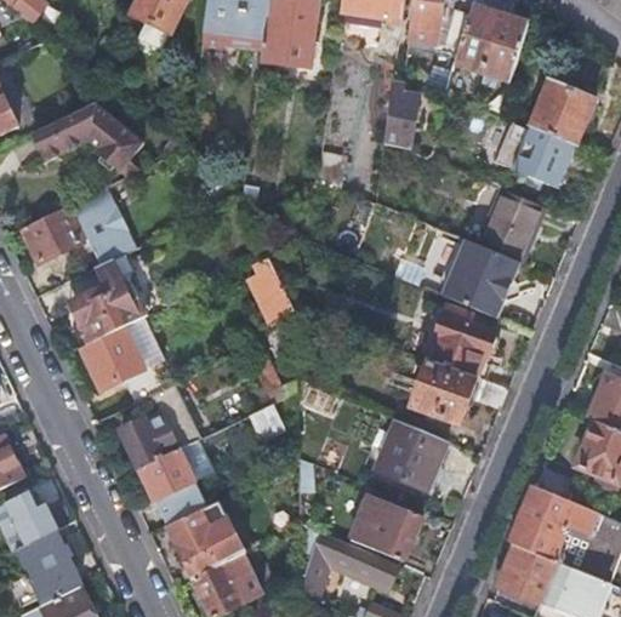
[(5,0),(33,23),(49,5),(43,0),(5,0)]
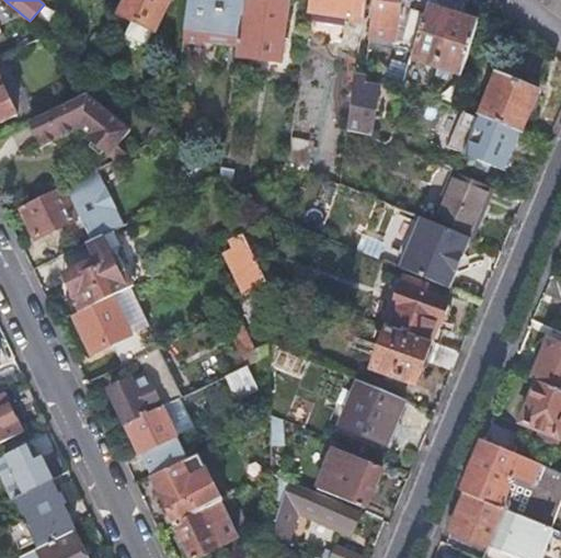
[(124,0),(118,11),(133,19),(125,33),(145,43),(152,29),(153,29),(168,0),(124,0)]
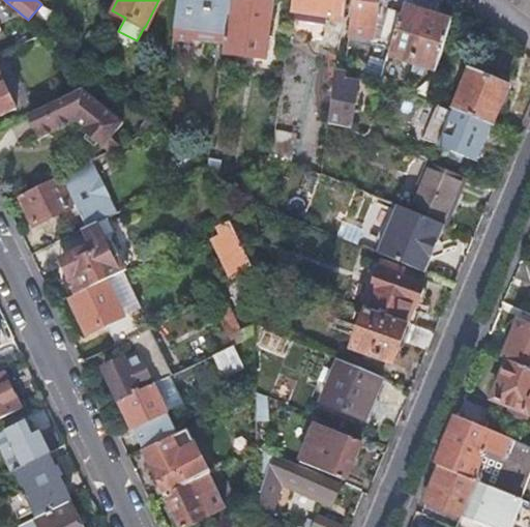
[(177,0),(173,34),(226,41),(232,0),(177,0)]
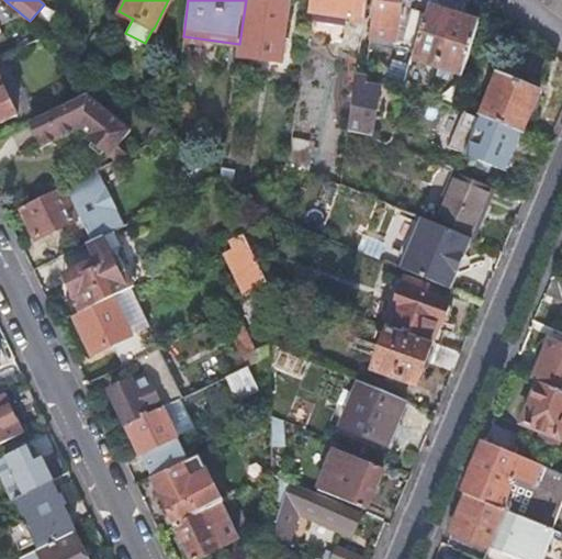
[(282,62),(291,0),(251,0),(251,1),(246,0),(239,44),(238,53),(244,53),(244,56),(282,62)]
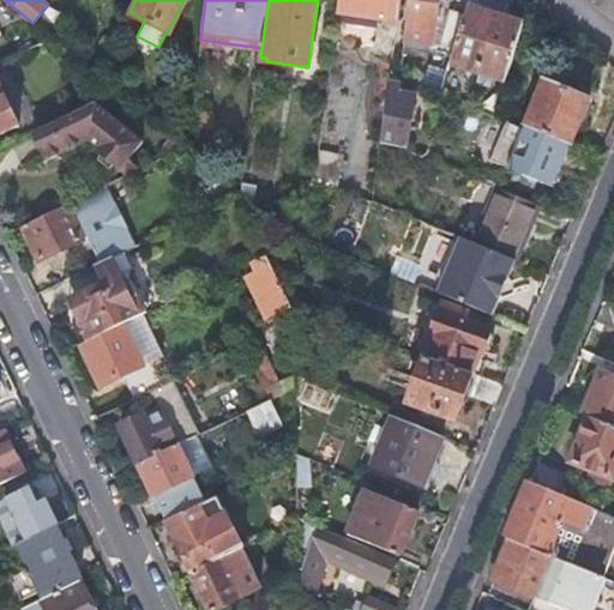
[(341,0),(338,13),(381,20),(385,22),(386,17),(399,18),(402,0),(341,0)]
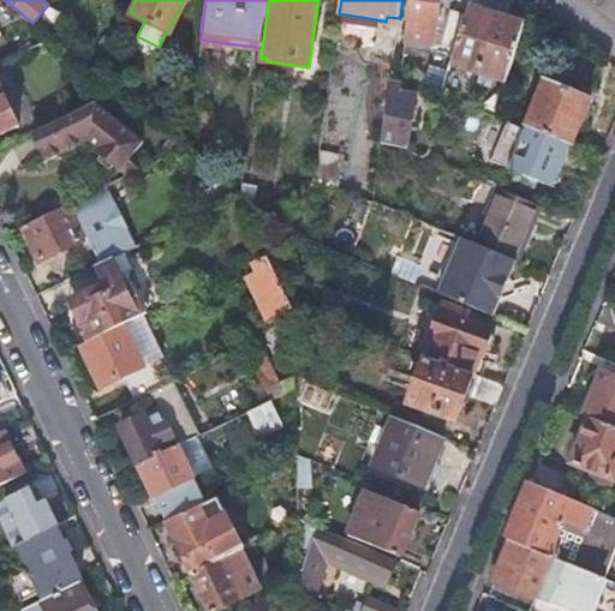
[(413,0),(408,28),(406,27),(405,40),(408,41),(407,47),(429,51),(430,45),(433,45),(436,17),(443,18),(446,1),(440,0),(413,0)]
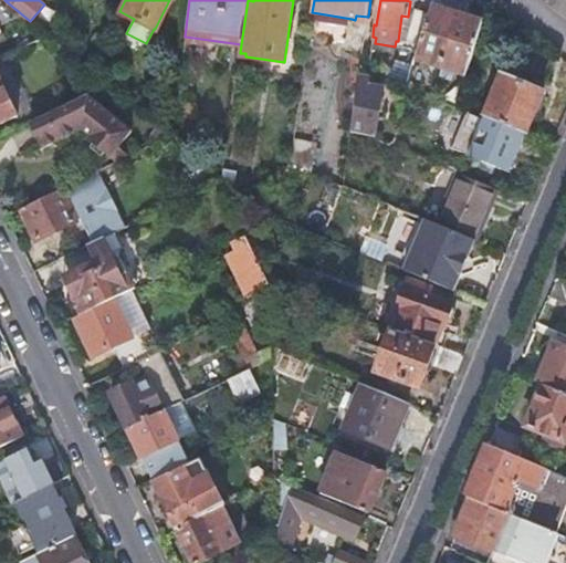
[(432,6),(429,13),(419,50),(417,58),(440,65),(457,13),(432,6)]
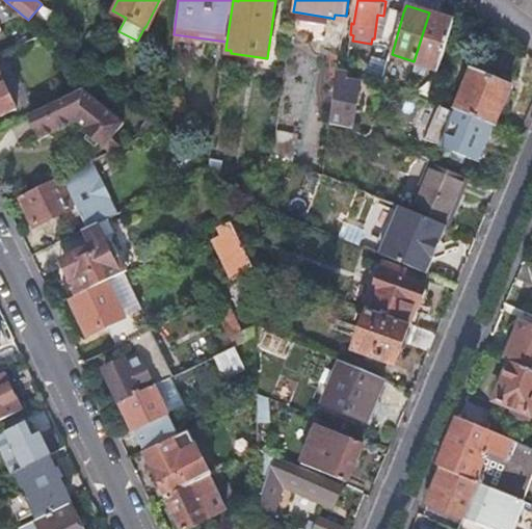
[(380,44),(394,47),(403,12),(390,8),(380,44)]
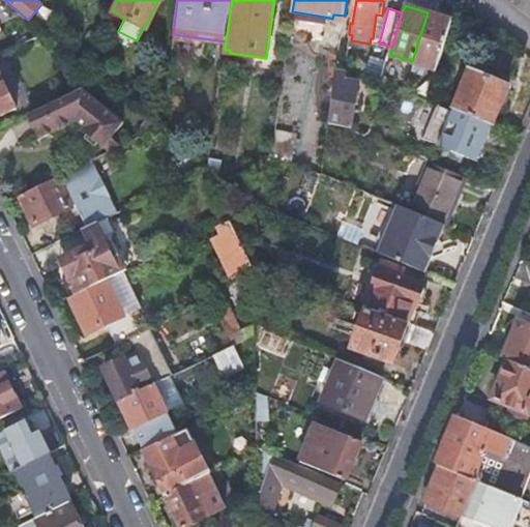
[(428,12),(412,61),(439,69),(453,20),(428,12)]
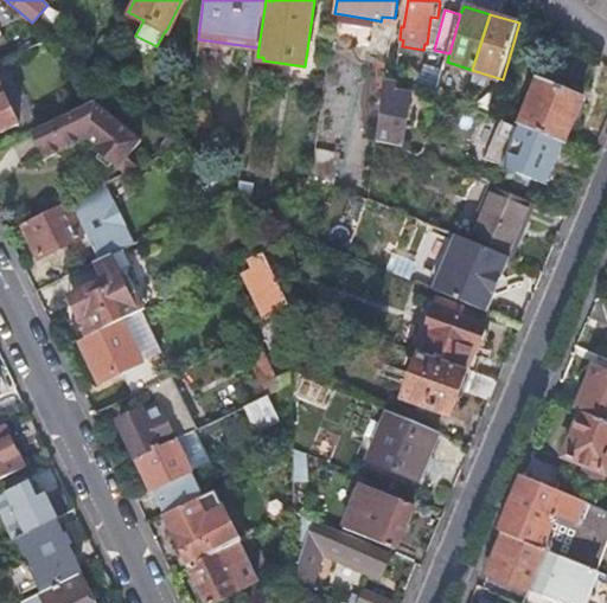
[(381,21),(377,20),(376,31),(378,31),(393,33),(395,18),(382,17),(381,21)]
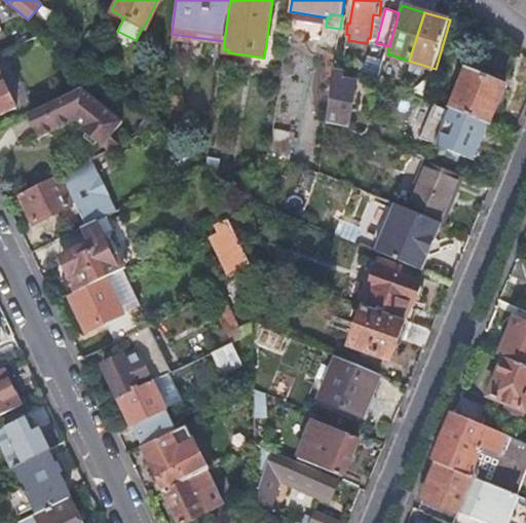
[(325,47),(337,50),(340,29),(328,27),(328,32),(325,47)]
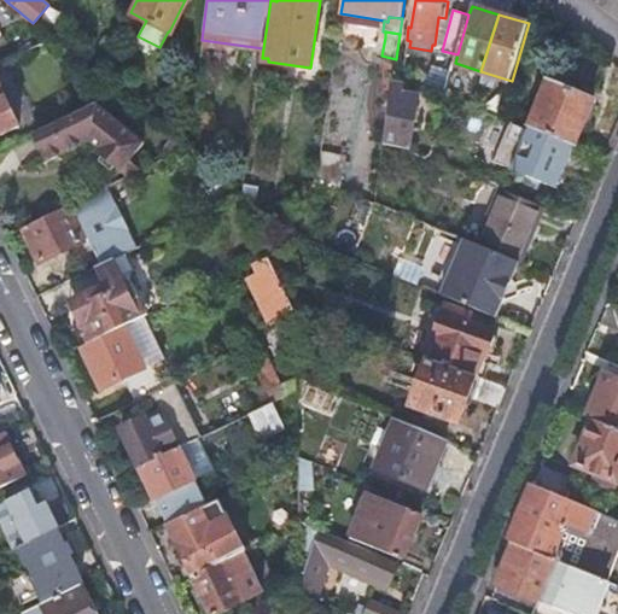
[(361,53),(382,56),(385,37),(363,34),(361,53)]
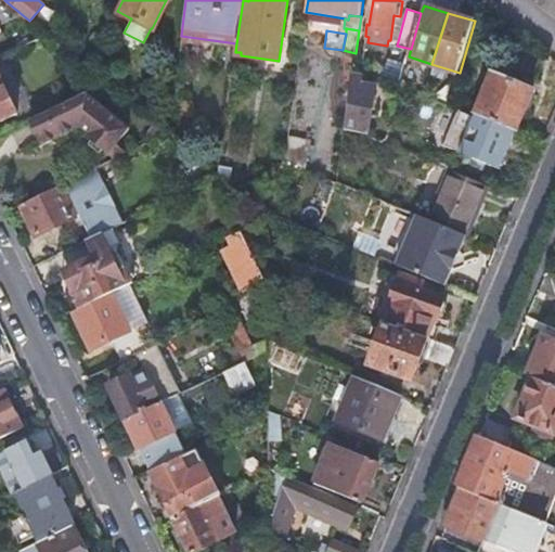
[(493,71),(474,115),(514,132),(533,87),(493,71)]
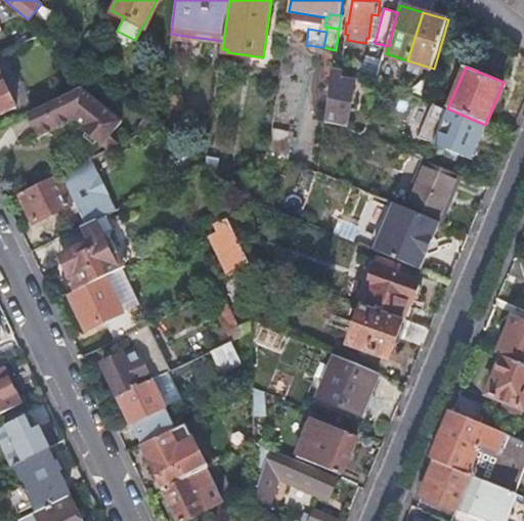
[(333,72),(325,118),(347,127),(354,81),(341,79),(341,74),(333,72)]
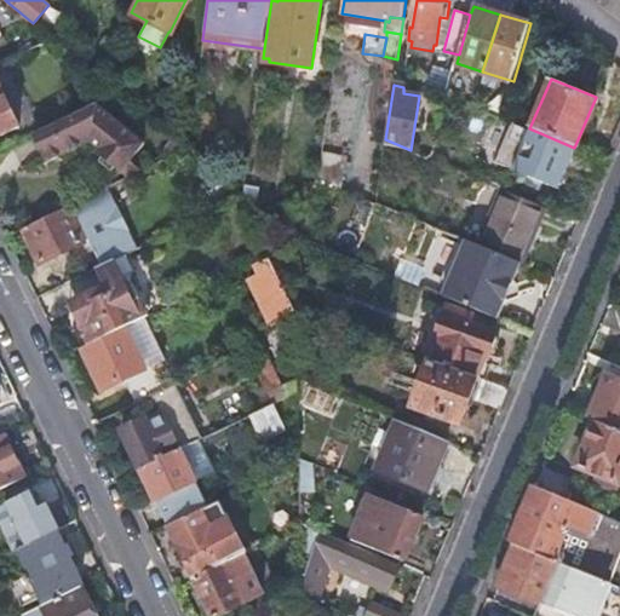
[(0,86),(0,131),(17,122),(0,86)]
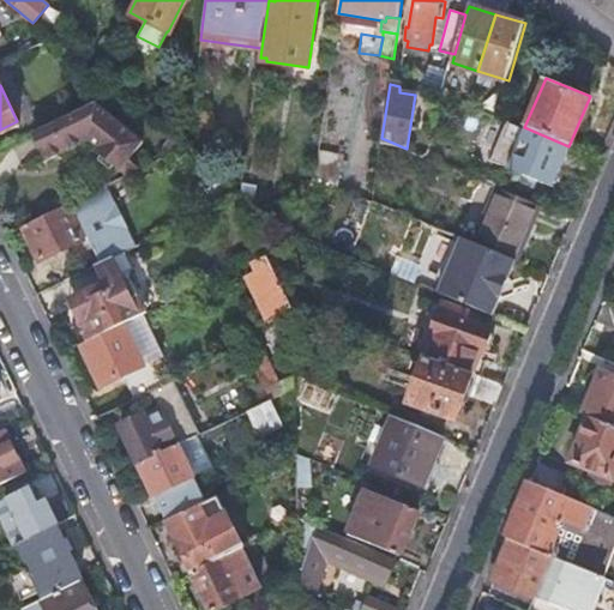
[(142,139),(92,98),(29,131),(43,157),(86,136),(98,146),(97,150),(119,168),(127,174),(140,168),(128,156),(142,139)]
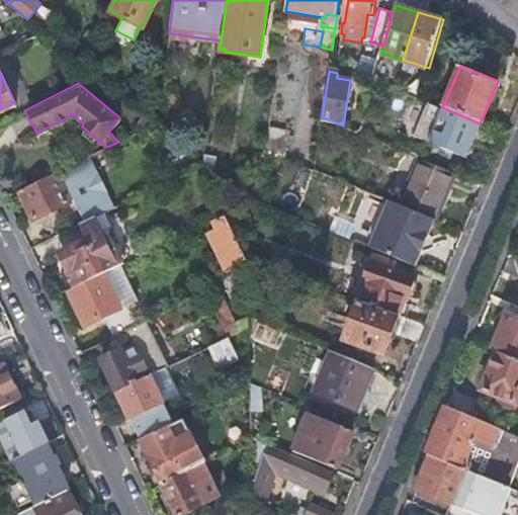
[(472,143),(496,152),(504,133),(480,123),(442,107),(427,101),(413,136),(466,158),(472,143)]
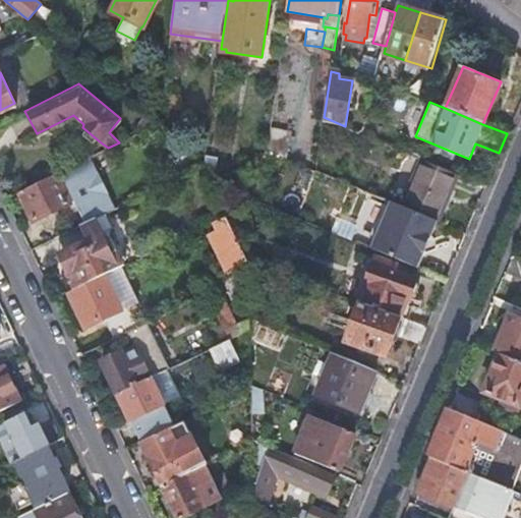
[(270,128),(266,153),(294,164),(298,133),(270,128)]
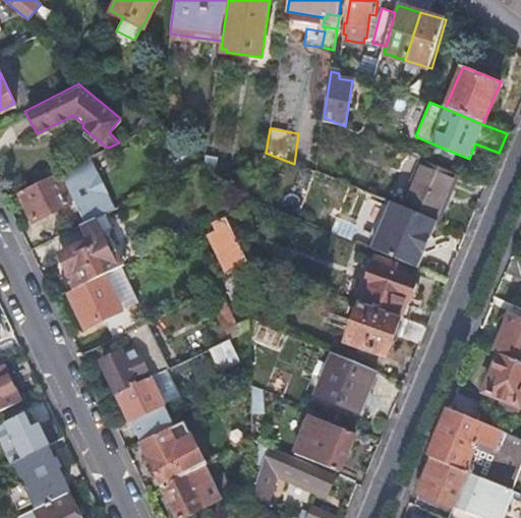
[(54,173),(13,192),(26,222),(68,203),(77,223),(79,222),(106,209),(109,208),(87,158),(54,173)]
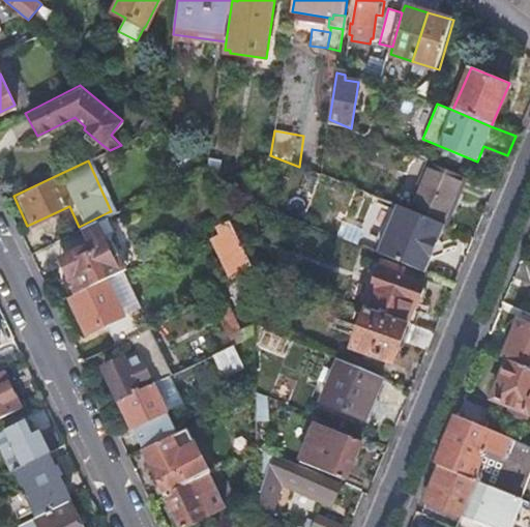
[(409,210),(445,224),(465,176),(430,162),(409,210)]
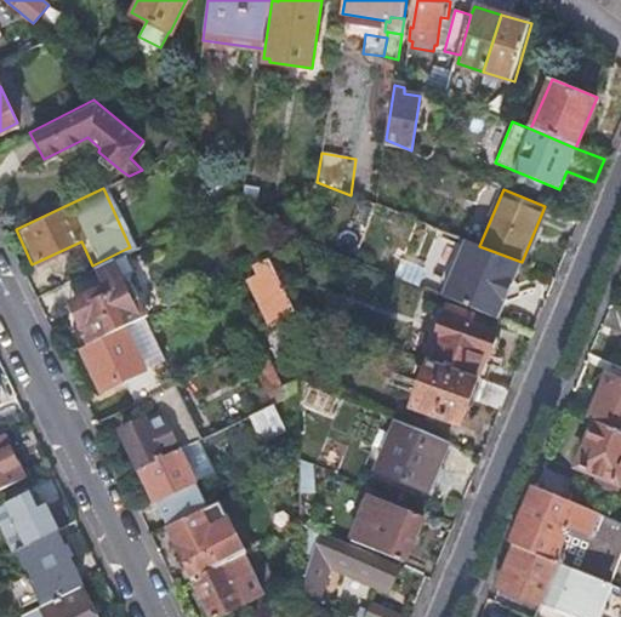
[(466,240),(442,297),(497,318),(522,262),(479,246),(466,240)]
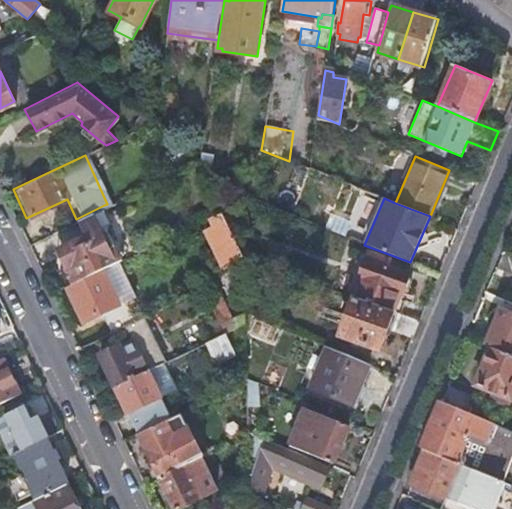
[(243,251),(241,199),(211,214),(214,220),(205,224),(223,262),(243,251)]
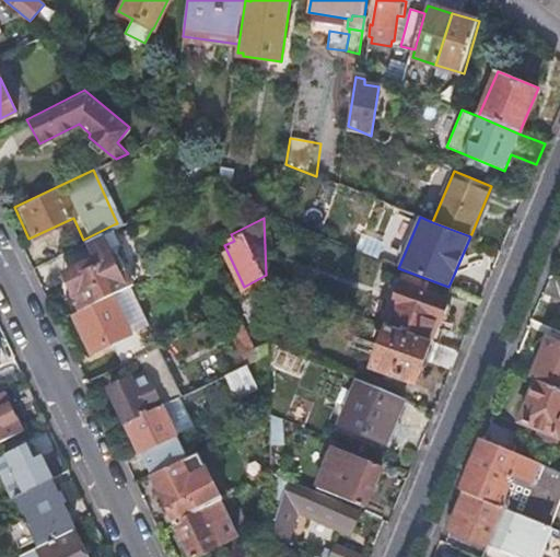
[(121,239),(114,224),(85,239),(93,255),(67,269),(61,273),(69,290),(63,292),(71,312),(130,283),(136,280),(119,245),(121,239)]
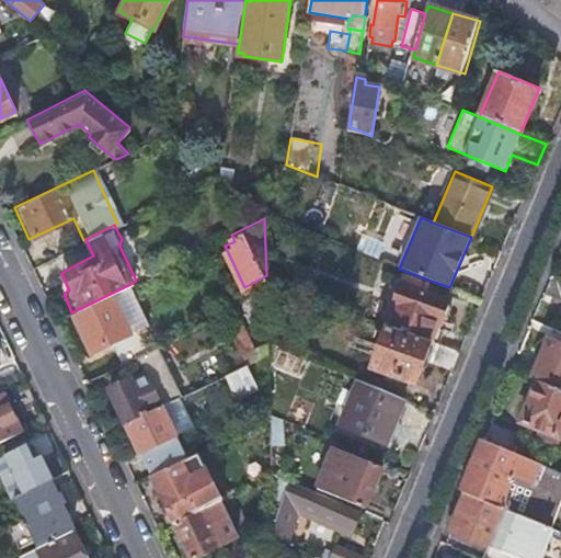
[(409,275),(389,322),(438,341),(444,327),(437,325),(439,317),(442,318),(449,299),(428,293),(432,284),(409,275)]
